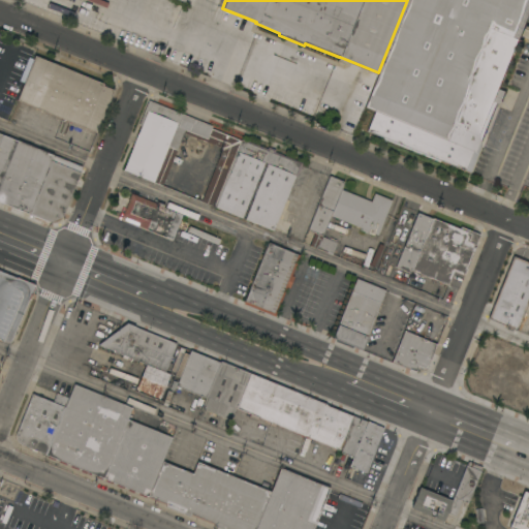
[(407,0),(528,0),(528,16),(500,88),(506,91),(501,103),(495,101),(474,152),(364,106),(378,72),(407,0)]
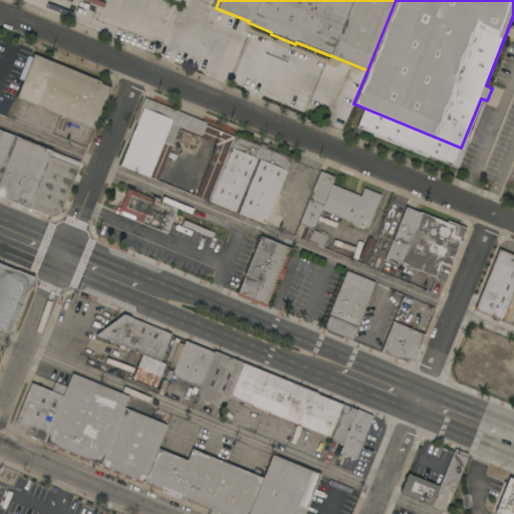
[(33,53),(99,80),(99,82),(109,86),(92,127),(16,96),(23,79),(32,57),(33,53)]
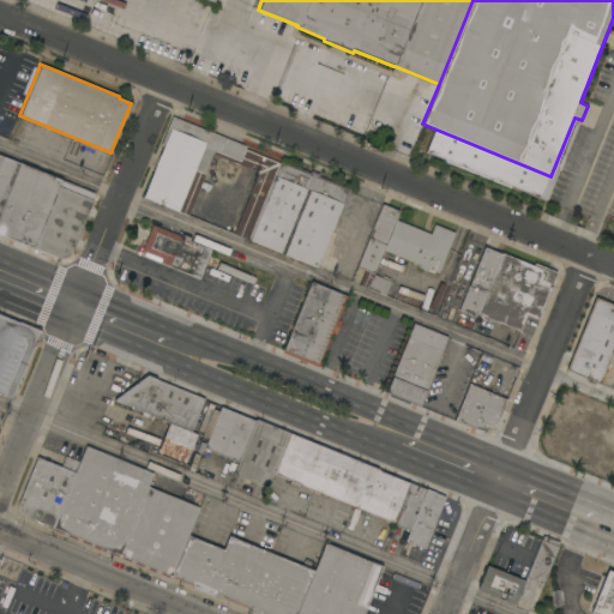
[(28,95),(22,92),(32,66),(38,68),(28,95)]
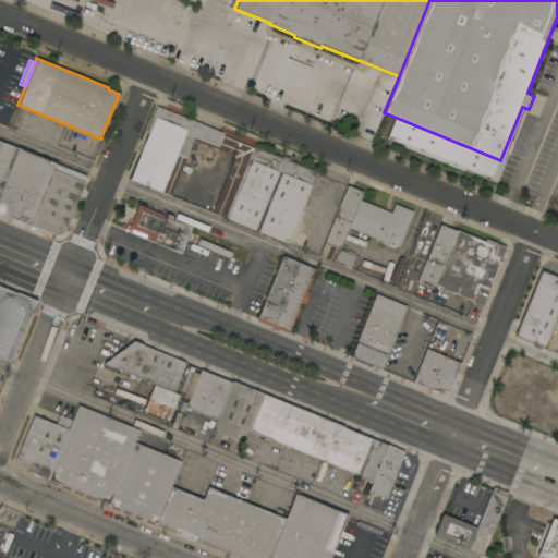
[(225,217),(211,211),(234,156),(193,140),(170,195),(130,179),(136,162),(135,162),(138,156),(140,156),(155,119),(152,117),(156,105),(223,133),(222,135),(254,148),(225,217)]
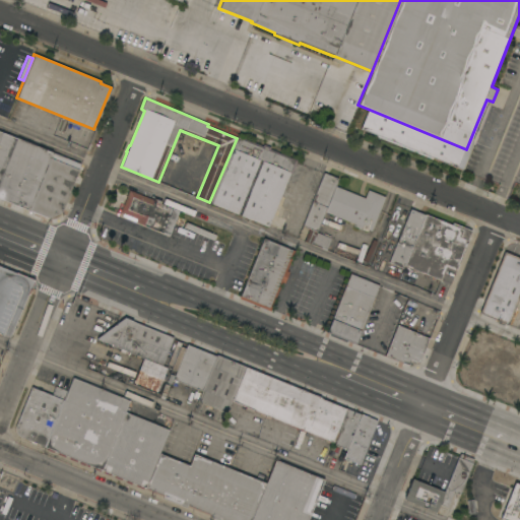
[(0,130),(80,164),(61,213),(49,217),(0,198),(0,130)]
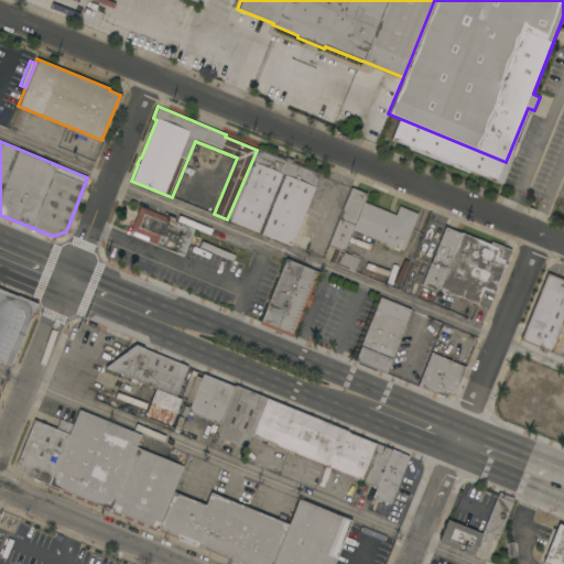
[(258,147),(284,158),(285,155),(293,159),(292,161),(322,173),(316,187),(315,186),(291,246),(227,219),(257,150),(258,147)]
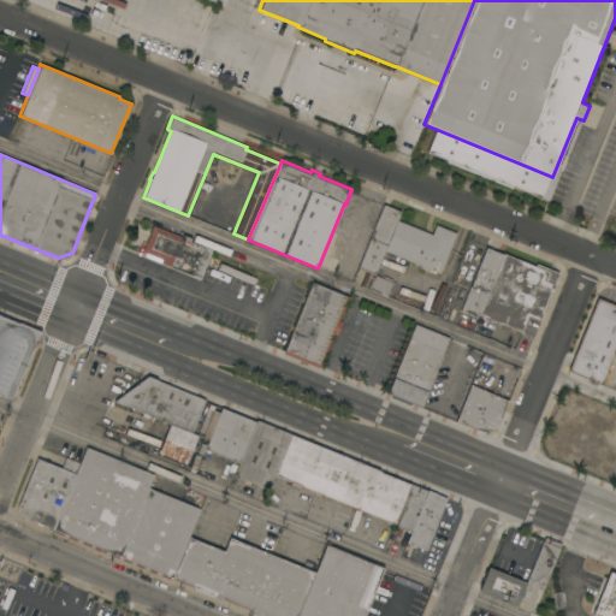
[(374,274),(392,282),(386,296),(360,285),(366,271),(357,267),(384,205),(401,211),(397,220),(384,250),(374,274)]
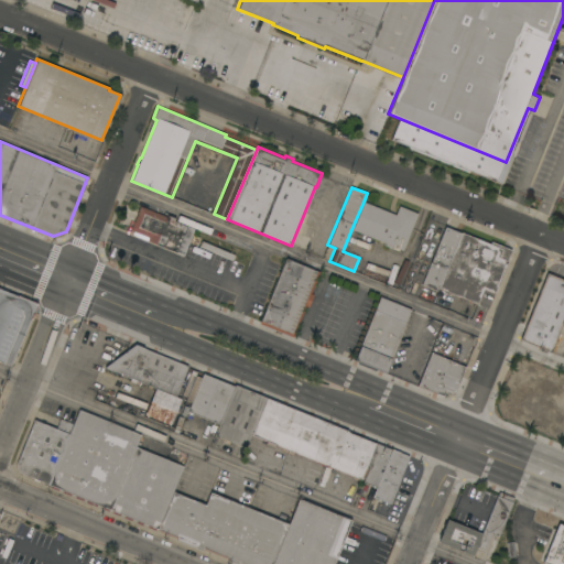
[(396,215),(399,206),(418,213),(402,250),(398,248),(398,250),(382,245),(383,242),(351,229),(364,202),(396,215)]
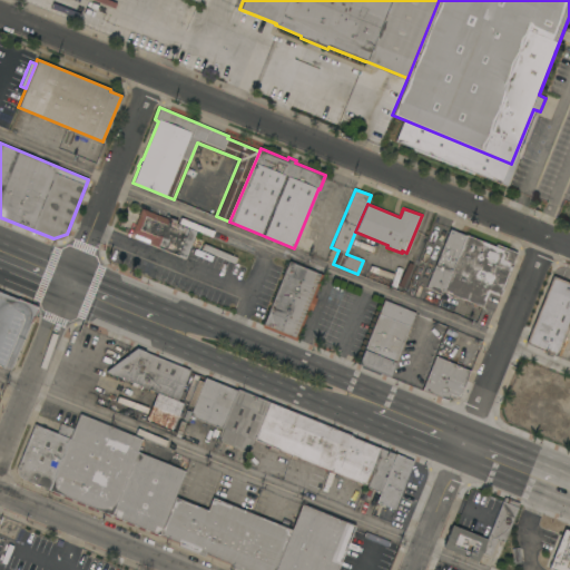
[(148,243),(149,243),(134,236),(135,234),(131,233),(141,208),(168,219),(169,217),(177,220),(176,223),(195,231),(185,257),(148,243)]
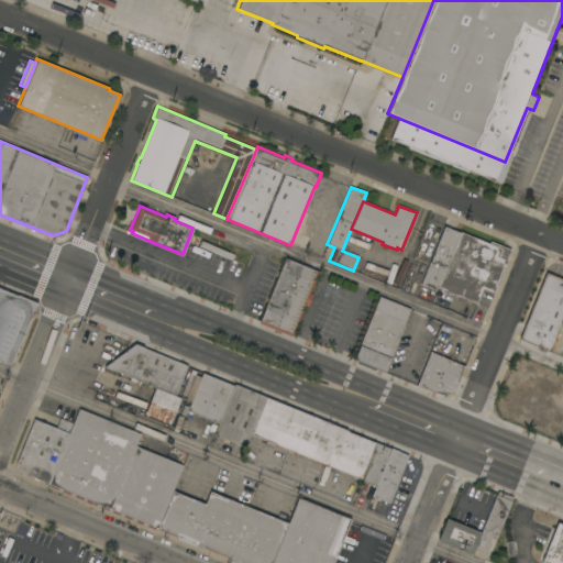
[(437,290),(420,284),(443,225),(460,232),(438,287),(437,290)]
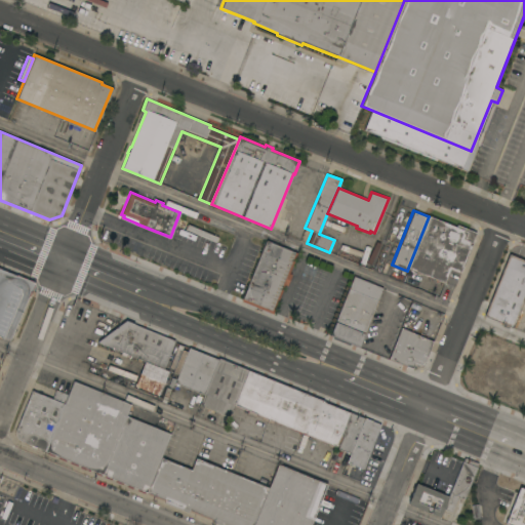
[(429,216),(455,227),(456,225),(476,232),(459,273),(449,269),(444,282),(408,268),(429,216)]
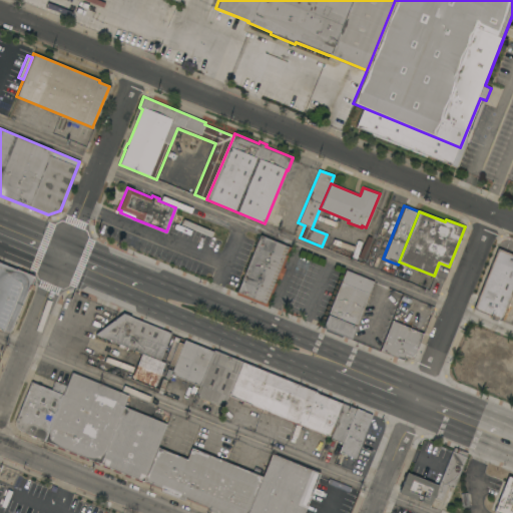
[(260,234),(290,247),(283,267),(285,268),(281,279),(278,278),(266,307),(265,306),(264,307),(238,297),(238,296),(235,294),(260,234)]
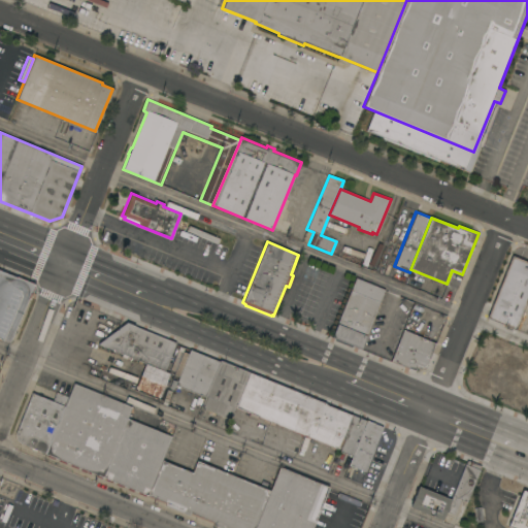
[(512,255),(527,261),(527,298),(516,329),(487,317),(512,255)]
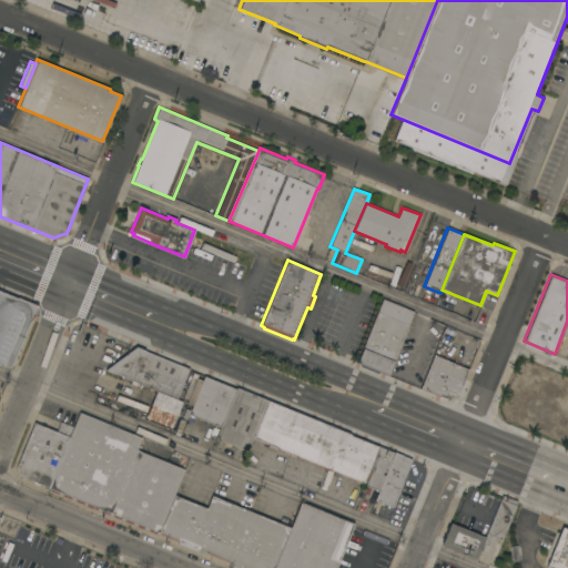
[(0,290),(18,297),(38,305),(33,315),(30,321),(23,318),(3,366),(0,364),(0,290)]
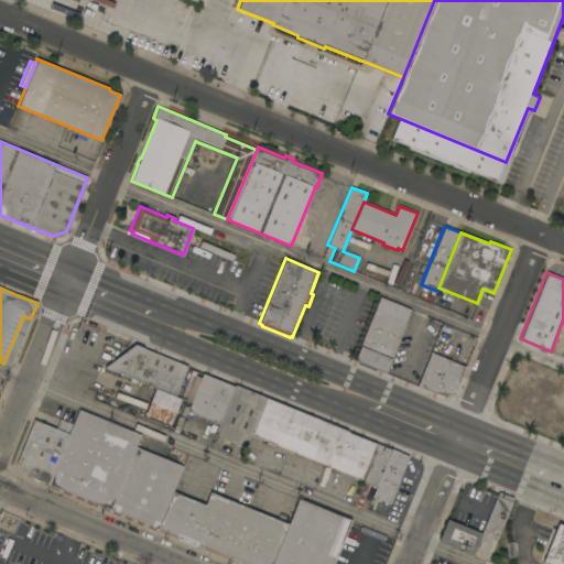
[(386,372),(376,369),(376,371),(357,364),(358,362),(354,360),(380,296),(411,308),(386,372)]
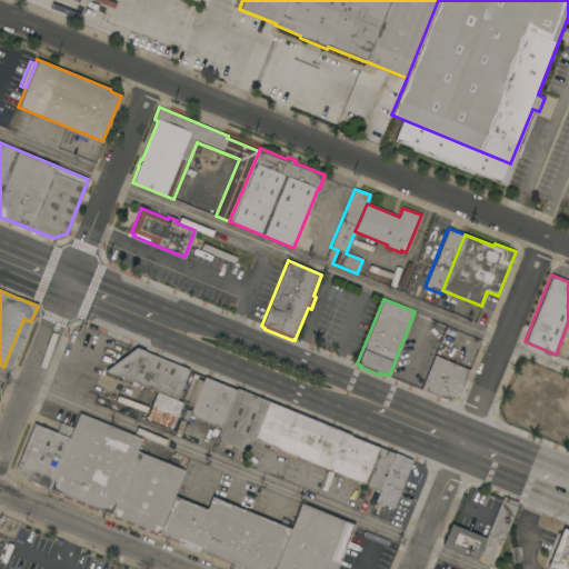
[(189,369),(181,389),(185,391),(182,398),(178,396),(177,400),(182,402),(176,418),(186,422),(182,432),(171,428),(171,429),(146,418),(156,392),(156,391),(106,370),(136,347),(189,369)]
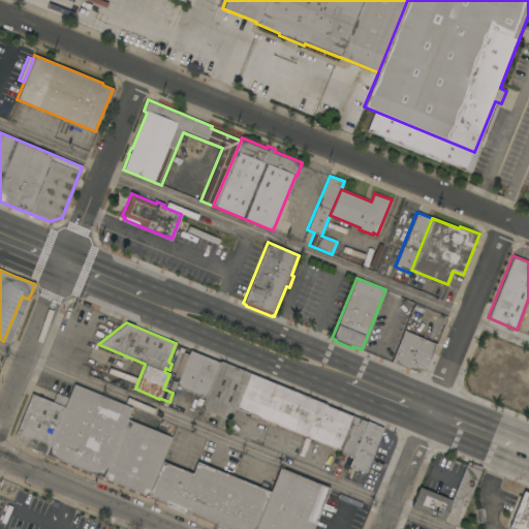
[(404,330),(436,344),(425,368),(426,369),(425,371),(417,368),(415,371),(391,362),(404,330)]
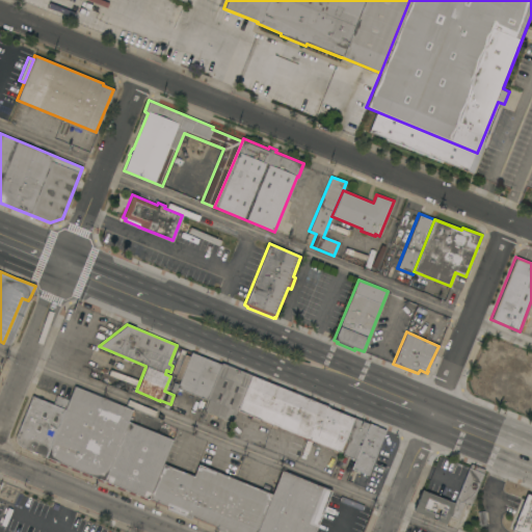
[(206,399),(177,388),(180,379),(189,355),(191,351),(220,364),(206,399)]
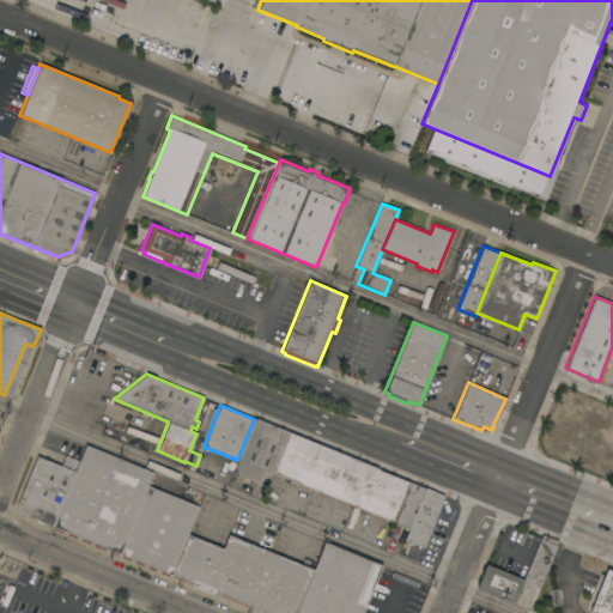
[(201,435),(212,407),(218,410),(207,437),(201,435)]
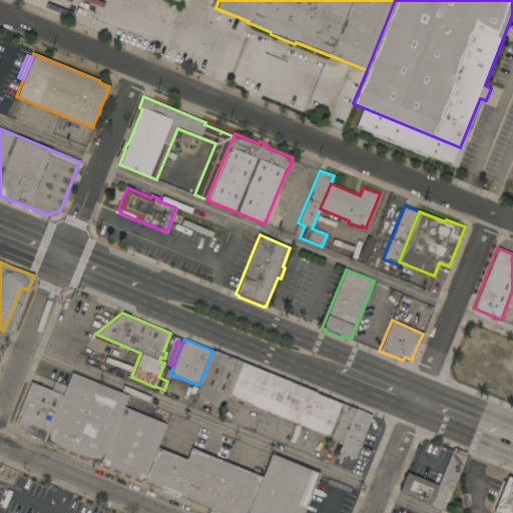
[(213,350),(241,361),(227,396),(222,407),(194,396),(198,385),(212,351),(213,350)]
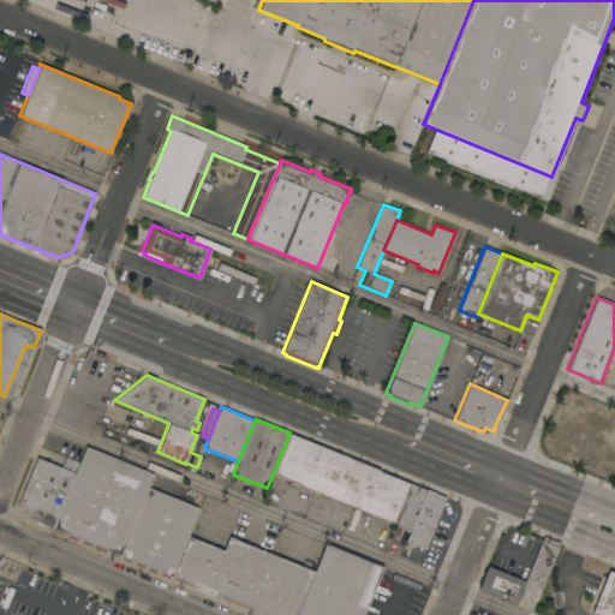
[(290,433),(358,460),(341,501),(299,484),(298,489),(288,484),(290,481),(273,475),(290,433)]
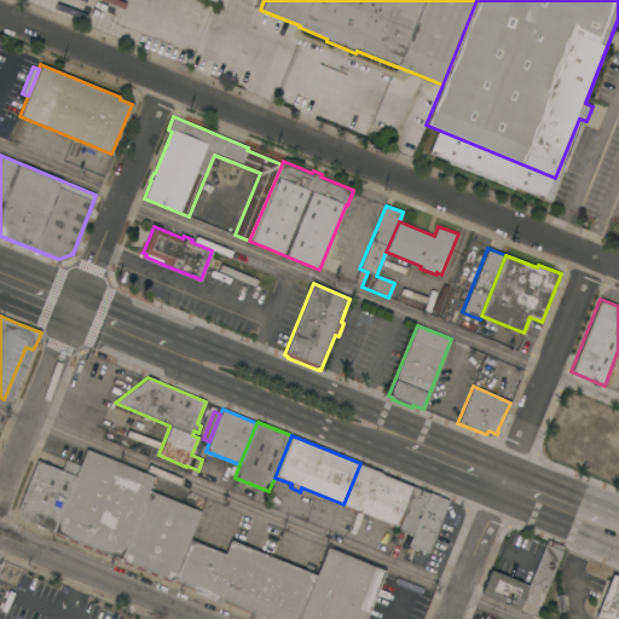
[(86,449),(154,476),(149,490),(201,512),(189,539),(173,580),(171,579),(169,582),(161,578),(162,577),(156,574),(156,576),(150,573),(150,571),(145,568),(144,571),(136,567),(137,566),(132,563),(131,566),(122,562),(123,560),(120,559),(119,560),(113,557),(114,556),(105,554),(105,555),(94,550),(94,549),(91,548),(91,549),(82,545),(82,544),(77,542),(76,543),(68,539),(69,538),(63,536),(63,538),(55,534),(56,533),(52,531),(80,464),(86,449)]
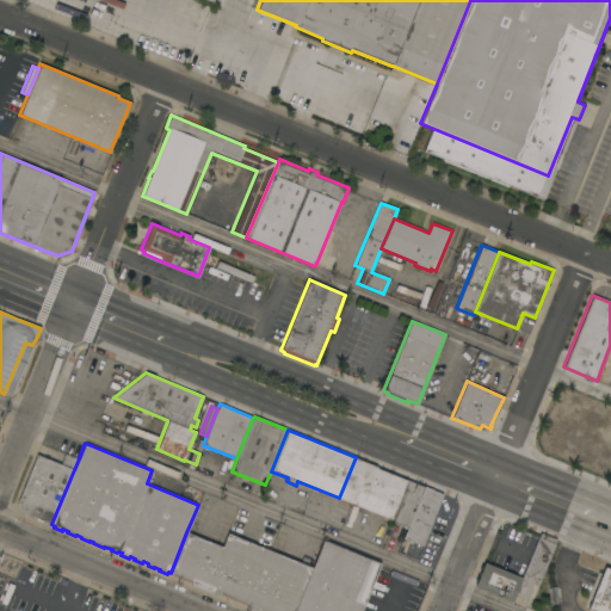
[(51,524),(23,513),(20,511),(19,510),(18,506),(17,501),(37,455),(60,464),(65,452),(79,458),(51,524)]
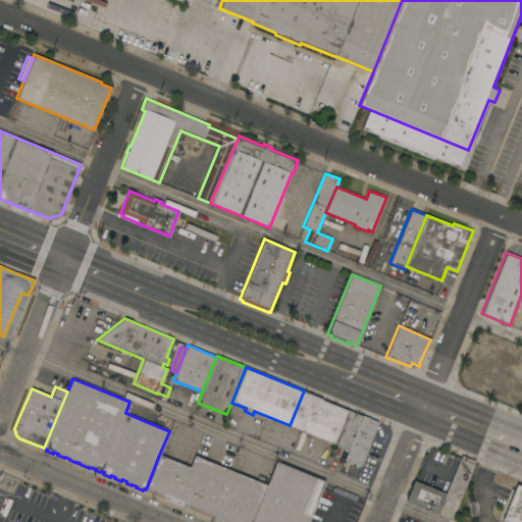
[(321,398),(321,399),(347,410),(333,444),(290,425),(304,390),(321,398)]
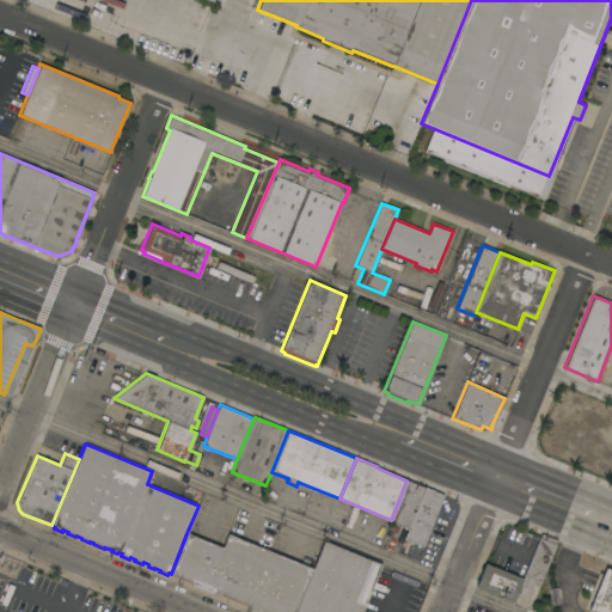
[(399,525),(396,536),(389,533),(393,521),(391,520),(407,481),(408,481),(424,487),(408,528),(399,525)]
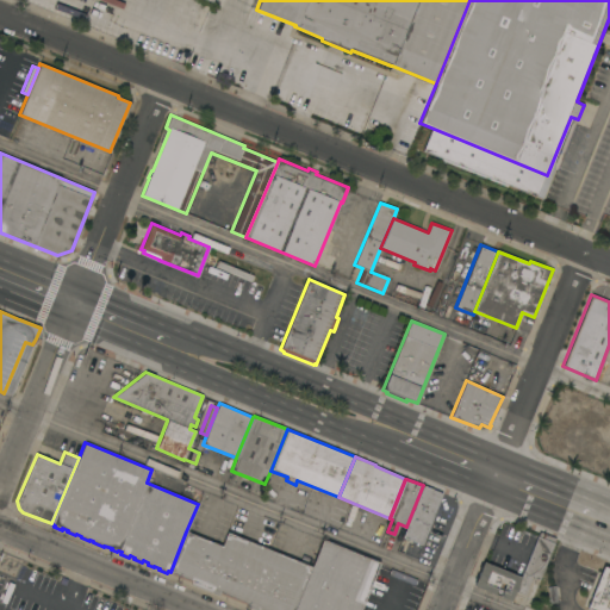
[(423,485),(442,493),(421,545),(402,537),(406,527),(423,485)]
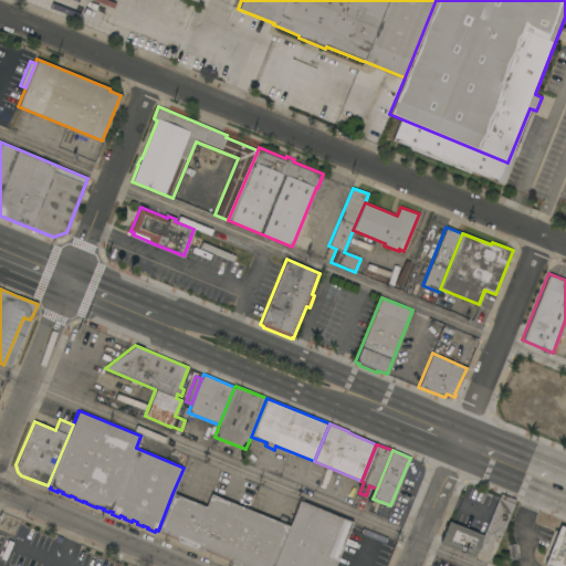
[(206,506),(210,494),(289,526),(271,565),(236,565),(229,563),(230,561),(203,549),(202,552),(177,542),(177,540),(158,531),(173,493),(206,506)]
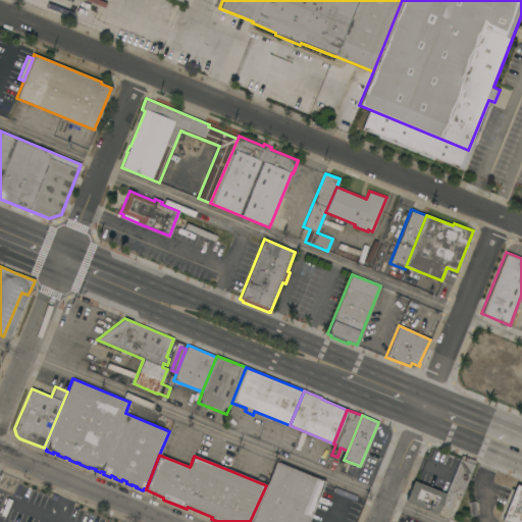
[(446,493),(461,455),(475,460),(475,461),(461,496),(455,493),(449,509),(440,506),(446,493)]
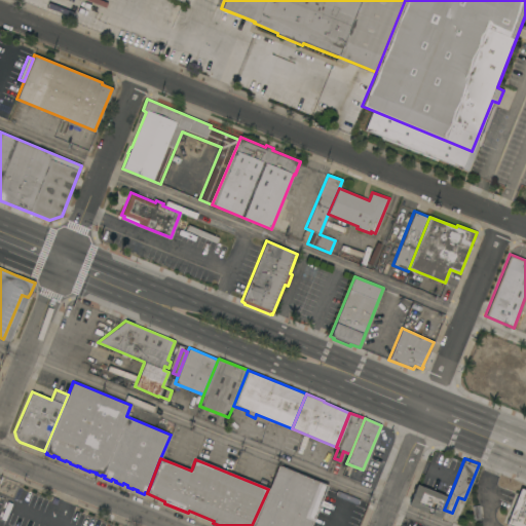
[(278,464),(328,485),(310,525),(252,525),(268,489),(278,464)]
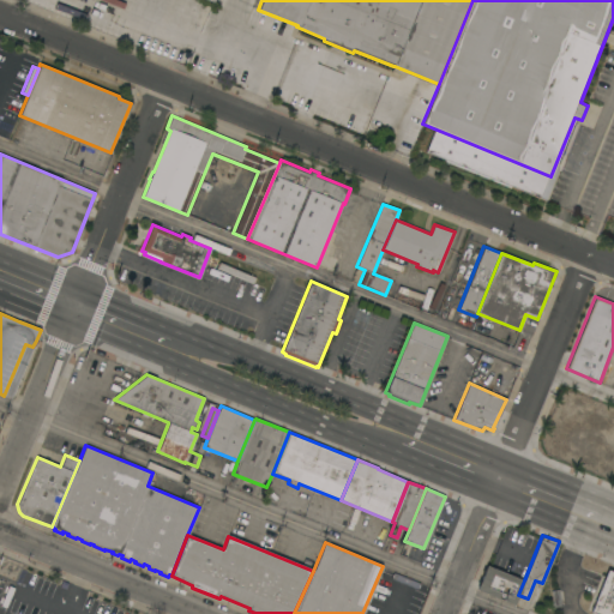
[(513,605),(476,589),(486,565),(524,581),(518,595),(513,605)]
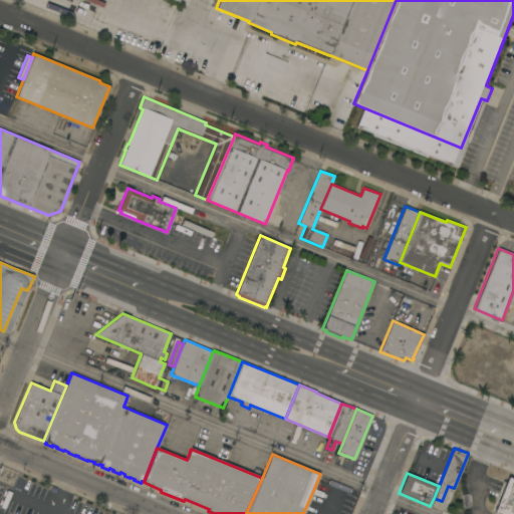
[(513,513),(498,513),(494,512),(508,477),(513,479),(513,513)]
